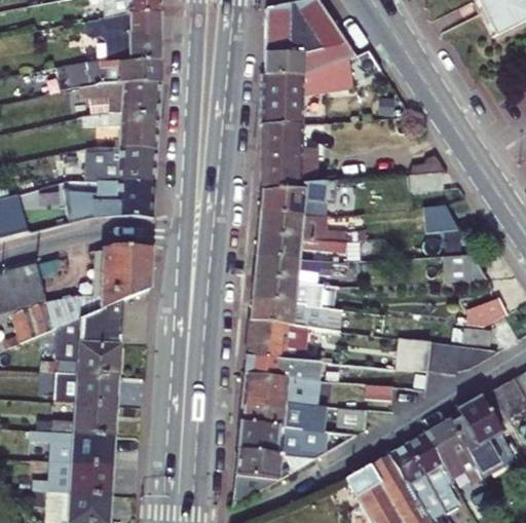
[(104,0),(105,19),(114,16),(129,12),(160,12),(159,0),(104,0)]
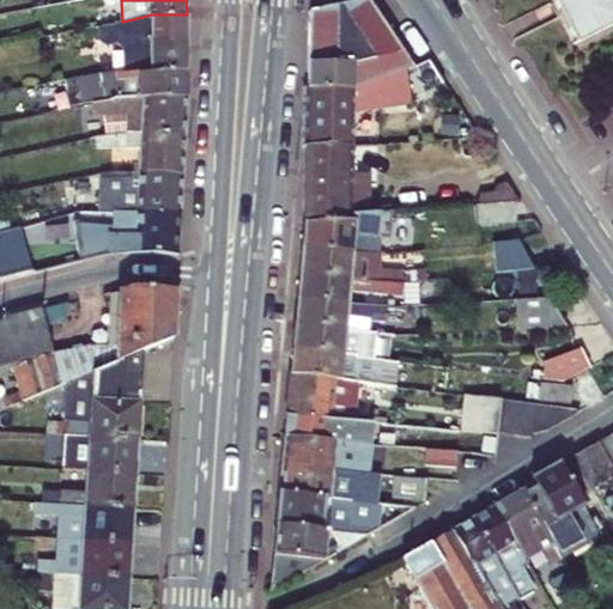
[(350,0),(310,7),(309,91),(354,91),(413,64),(371,0),(350,0)]
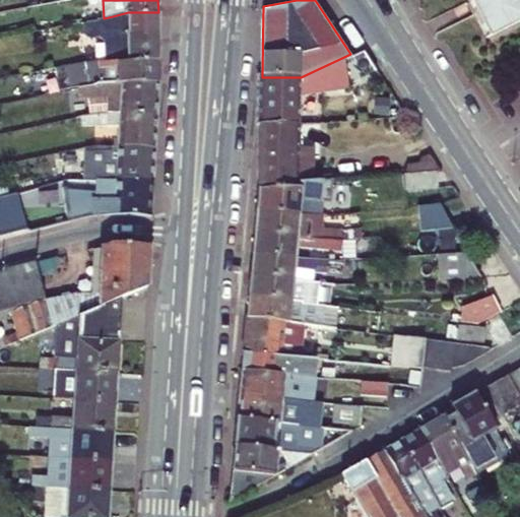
[(519,20),(519,4),(517,0),(467,0),(486,38),(519,20)]
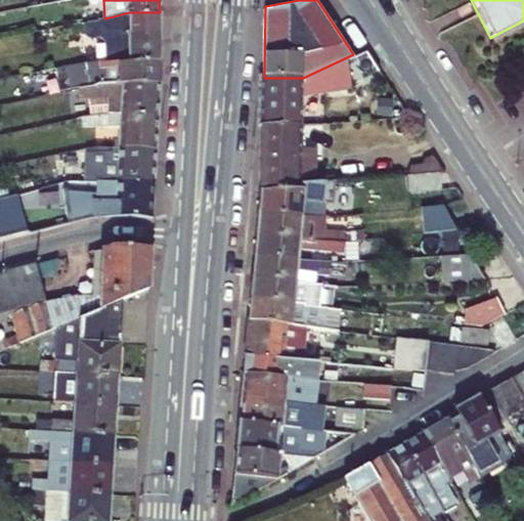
[(111,32),(111,59),(159,59),(160,12),(129,12),(114,16),(114,32),(111,32)]
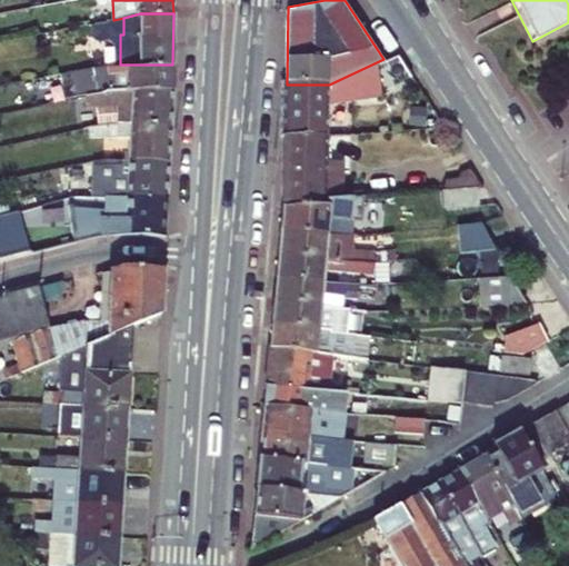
[(73,70),(97,66),(96,41),(60,47),(62,60),(71,59),(73,70)]
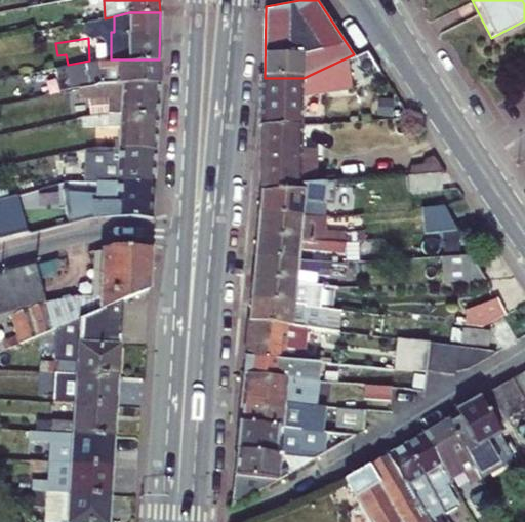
[(260,123),(264,123),(304,121),(305,95),(333,92),(381,70),(368,48),(354,54),(304,78),(265,78),(260,78),(260,123)]
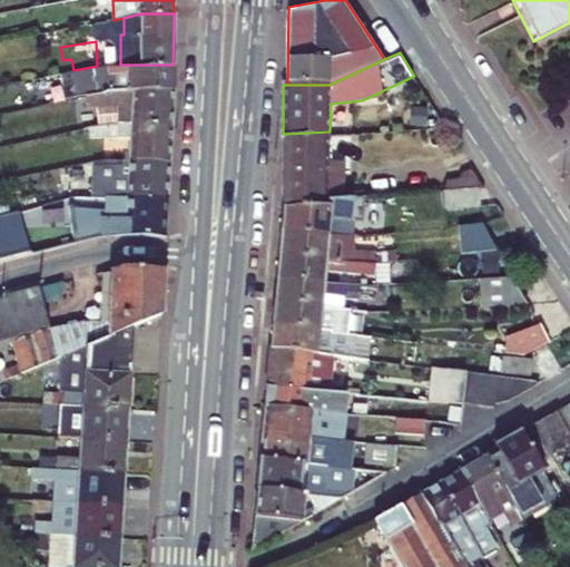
[(97,66),(74,70),(68,71),(74,97),(82,96),(107,91),(135,89),(172,90),(173,65),(120,65),(97,66)]
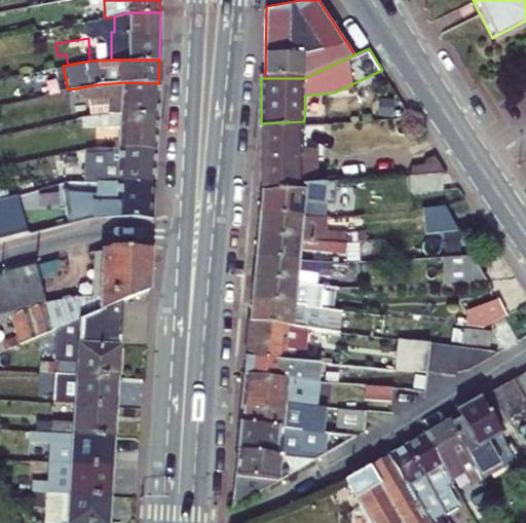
[(86,113),(109,114),(157,116),(158,83),(124,82),(99,84),(76,88),(75,97),(87,98),(86,113)]
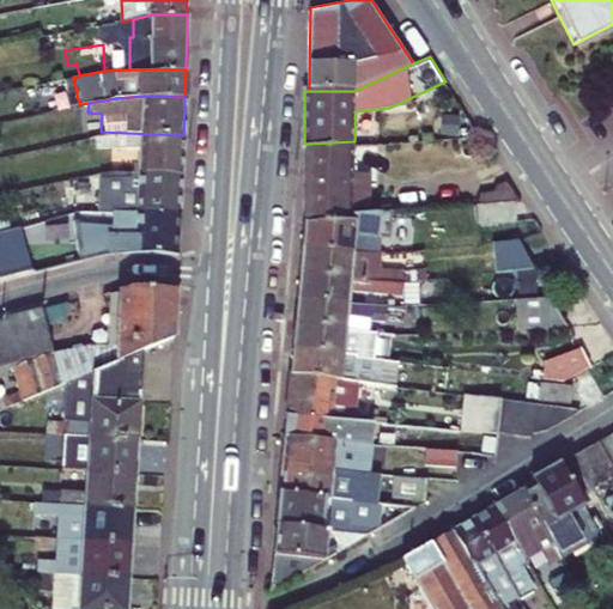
[(138,146),(138,172),(181,175),(183,135),(127,133),(101,132),(98,132),(98,145),(138,146)]
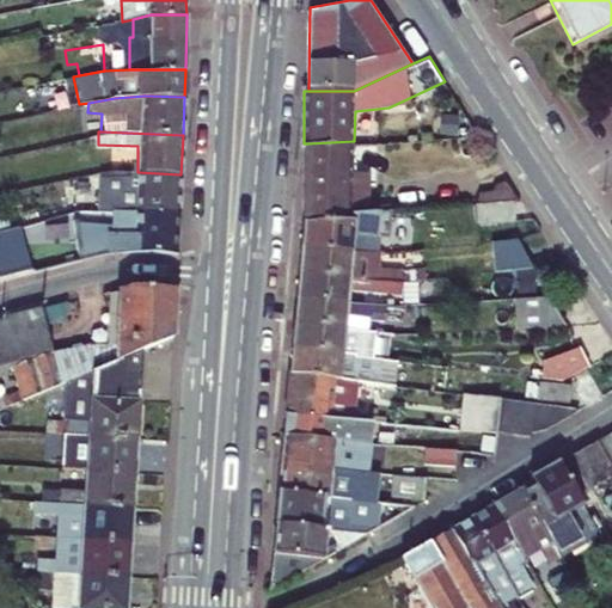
[(365,210),(363,169),(354,169),(354,141),(307,143),(306,219),(350,217),(352,212),(365,210)]
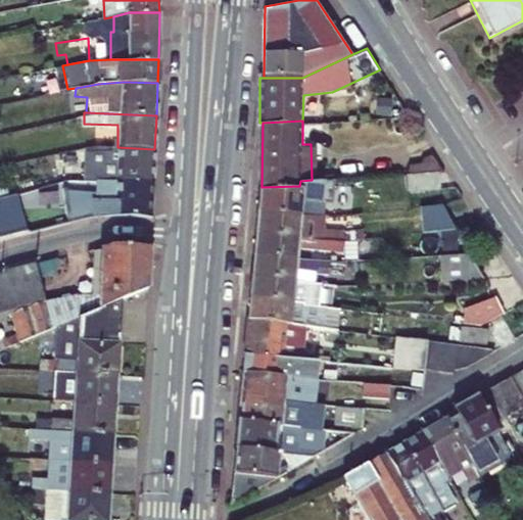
[(97,179),(116,180),(153,181),(154,149),(117,147),(87,146),(86,179),(97,179)]
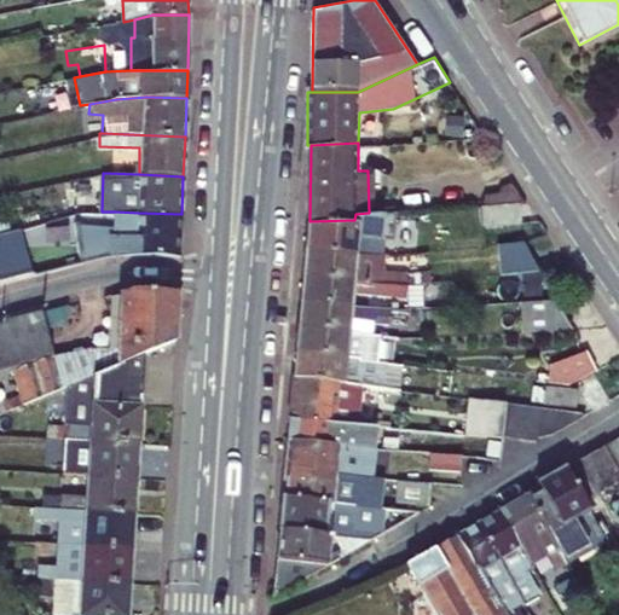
[(520,204),(482,206),(482,225),(521,224),(520,204)]
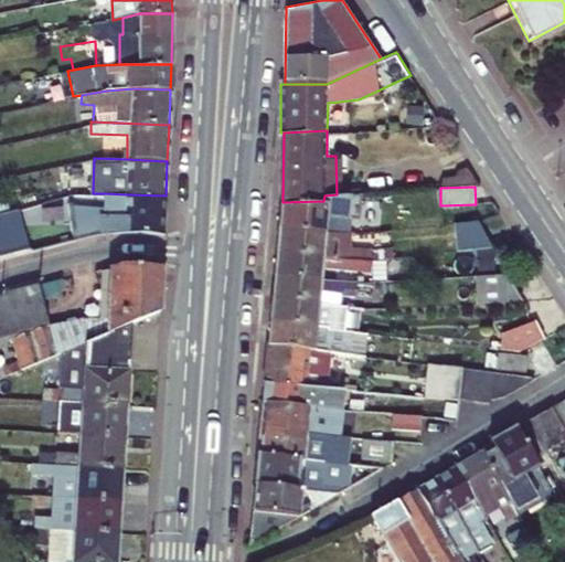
[(73,203),(81,237),(102,233),(163,232),(166,195),(126,194),(105,193),(104,205),(73,203)]
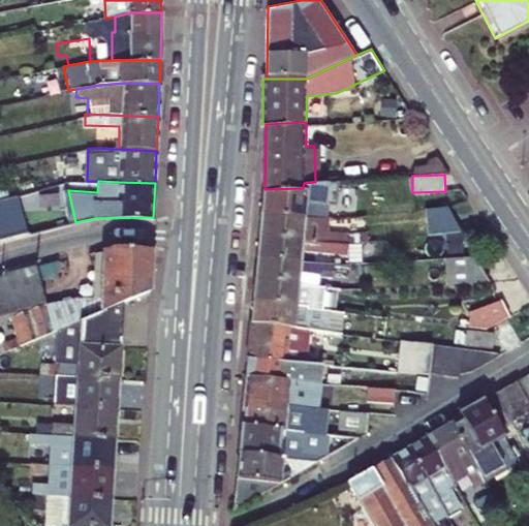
[(265,189),(261,213),(316,216),(316,204),(335,205),(337,181),(315,182),(304,183),(303,188),(265,189)]
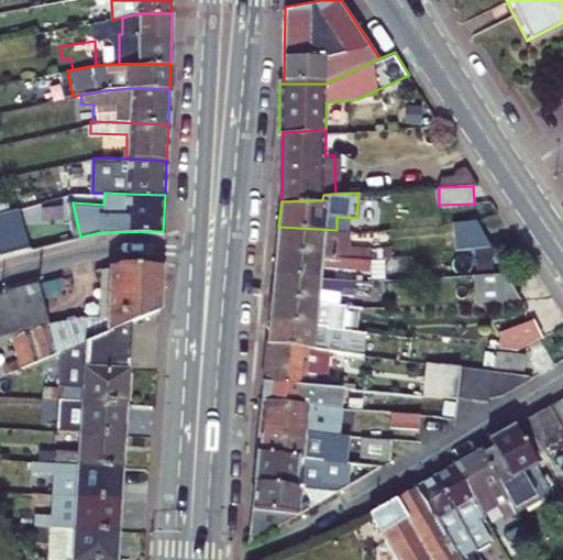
[(0,252),(31,245),(23,207),(0,210),(0,252)]
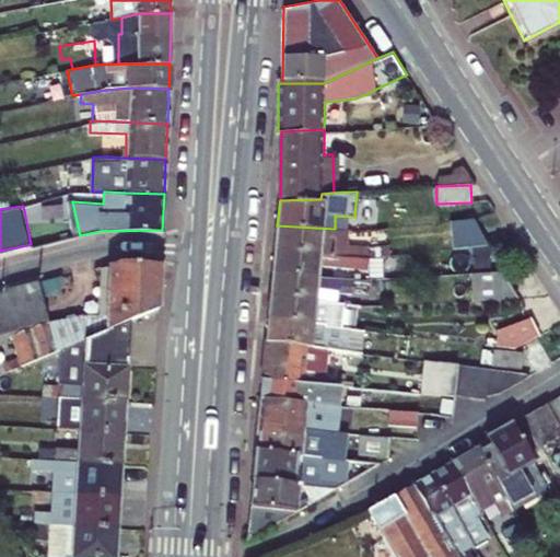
[(335,229),(277,225),(275,247),(358,256),(370,256),(391,254),(389,244),(370,247),(349,244),(350,229),(335,229)]
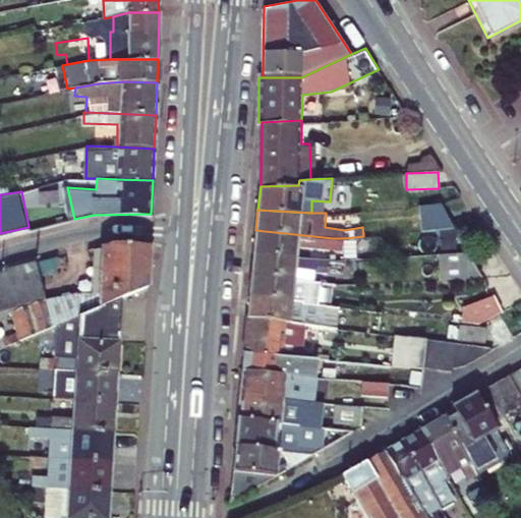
[(333,238),(255,230),(254,250),(295,255),(296,246),(342,250),(344,238),(333,238)]
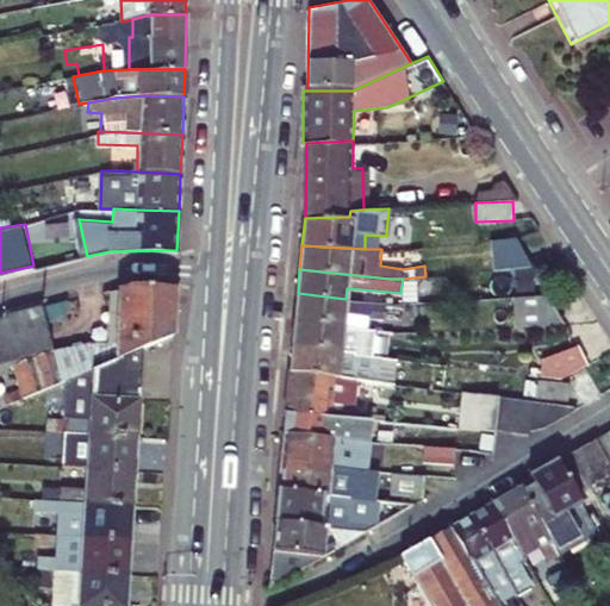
[(93,369),(143,348),(173,336),(175,287),(125,286),(124,342),(117,342),(89,342),(93,369)]
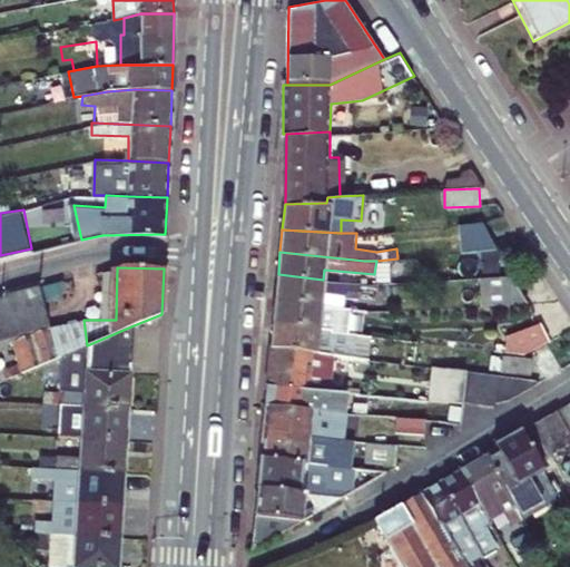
[(323,280),(278,274),(275,299),(336,305),(343,305),(344,295),(357,296),(359,283),(323,280)]
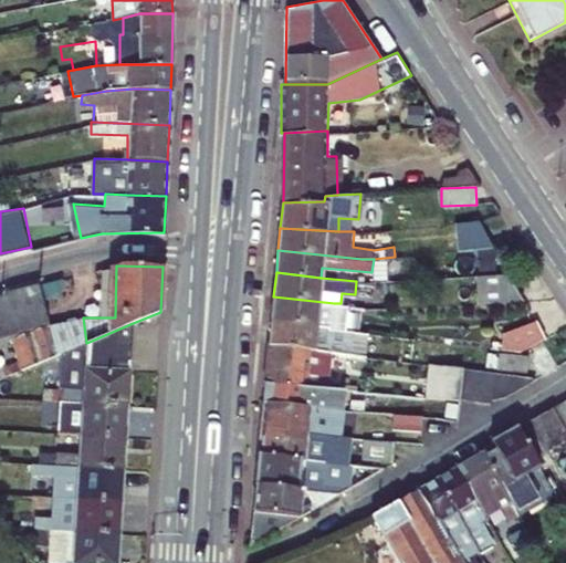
[(483,274),(484,303),(526,301),(511,273),(483,274)]
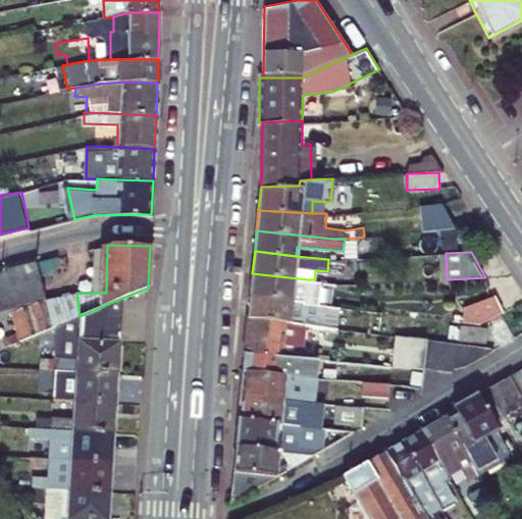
[(57,257),(44,261),(47,274),(59,271),(57,257)]
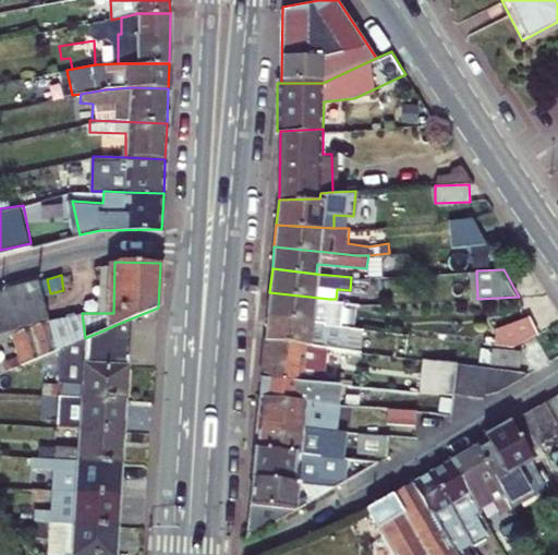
[(59,350),(50,320),(43,294),(50,293),(47,279),(7,289),(0,292),(0,337),(12,334),(22,365),(59,350)]
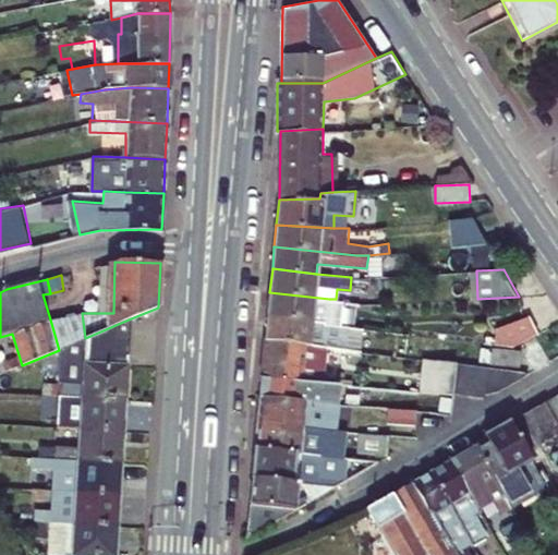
[(269,292),(267,315),(324,321),(325,316),(331,317),(331,323),(340,324),(342,305),(328,308),(329,299),(269,292)]
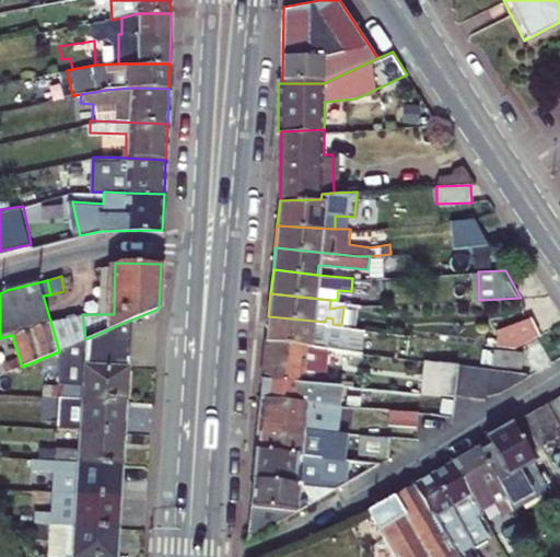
[(337,300),(330,300),(329,309),(343,306),(345,301),(337,300)]
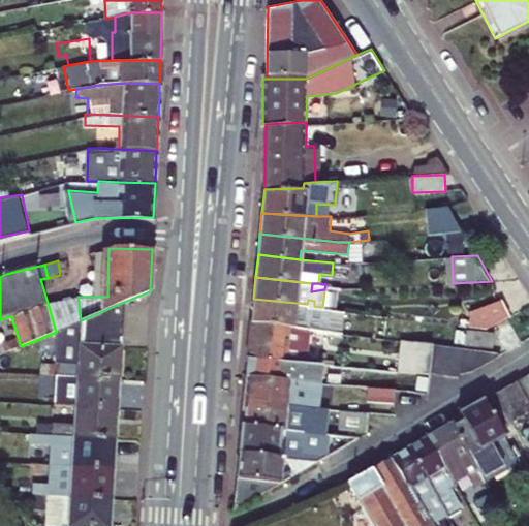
[(78,297),(48,303),(56,332),(60,329),(81,320),(78,297)]
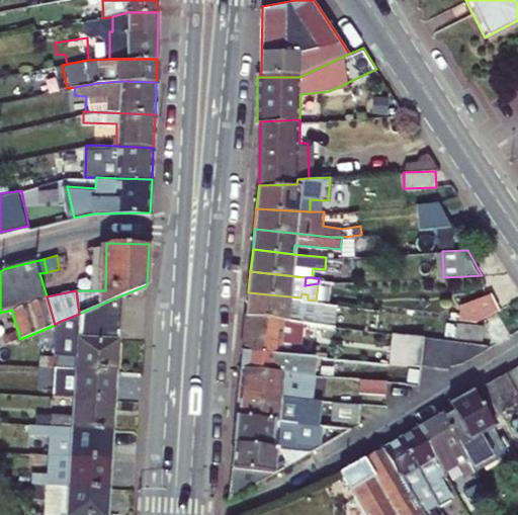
[(300,297),(248,292),(246,314),(299,320),(322,323),(324,303),(316,301),(308,299),(308,294),(301,293),(300,297)]
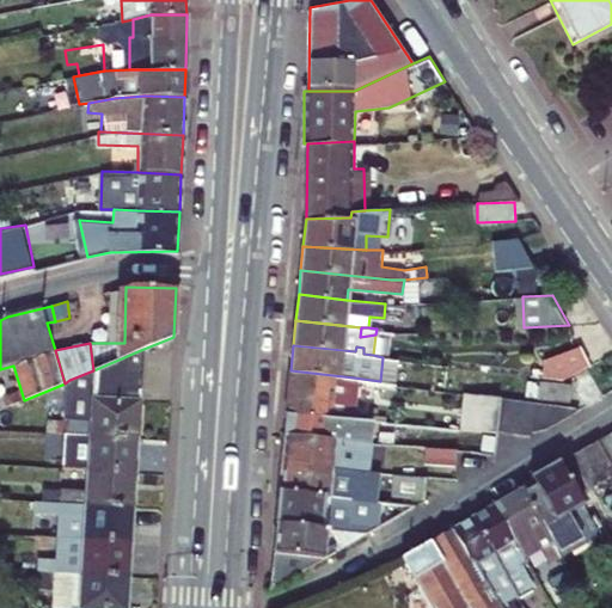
[(544,360),(542,376),(564,379),(592,366),(579,345),(562,355),(544,360)]
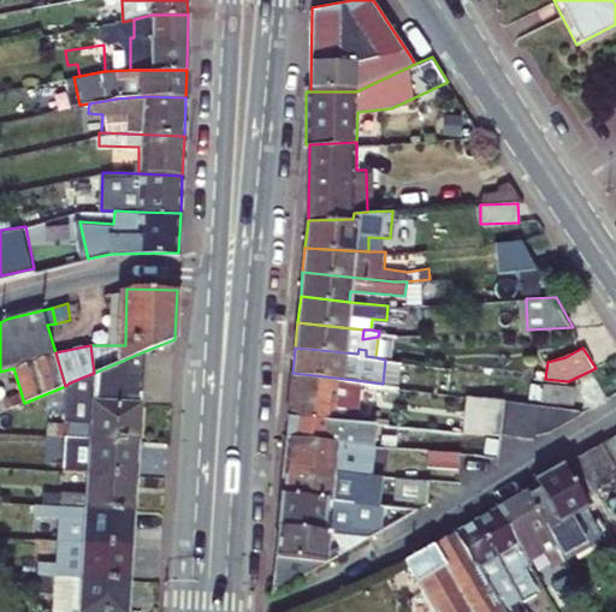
[(67,437),(90,438),(138,440),(144,351),(94,373),(70,382),(67,437)]
